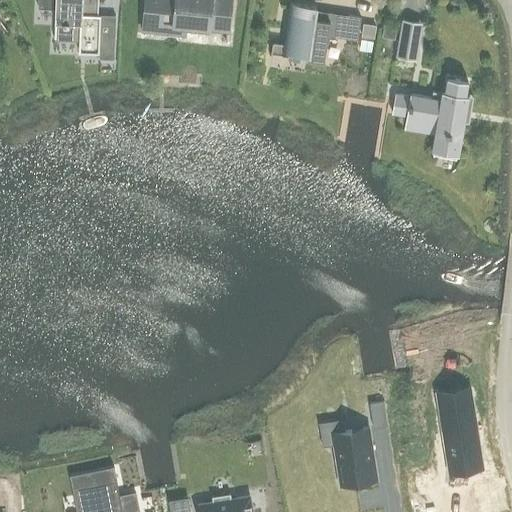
[(38,0),(38,9),(56,10),(55,23),(64,24),(64,27),(69,27),(69,24),(80,24),(79,42),(79,53),(99,54),(99,60),(114,61),(115,41),(97,40),(98,16),(98,0),(38,0)]
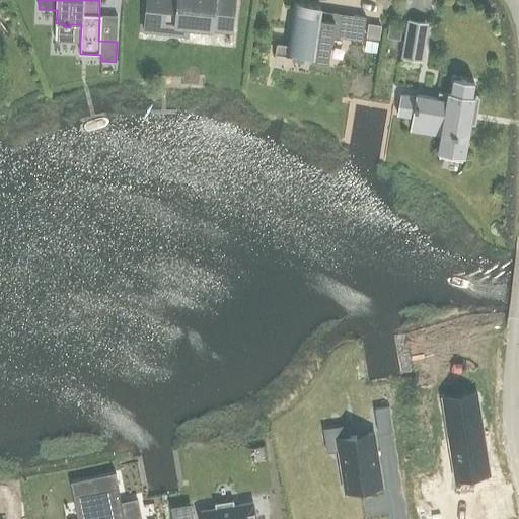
[(148,0),(146,20),(145,35),(147,35),(148,23),(163,24),(169,32),(179,32),(188,26),(230,30),(228,44),(230,44),(234,0),(148,0)]
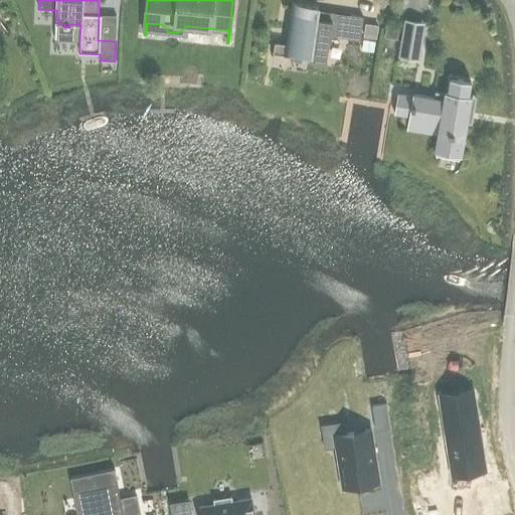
[(292,4),(285,51),(307,54),(309,55),(309,60),(326,63),(333,22),(329,22),(317,20),(317,19),(319,8),(315,7),(294,4),(292,4)]
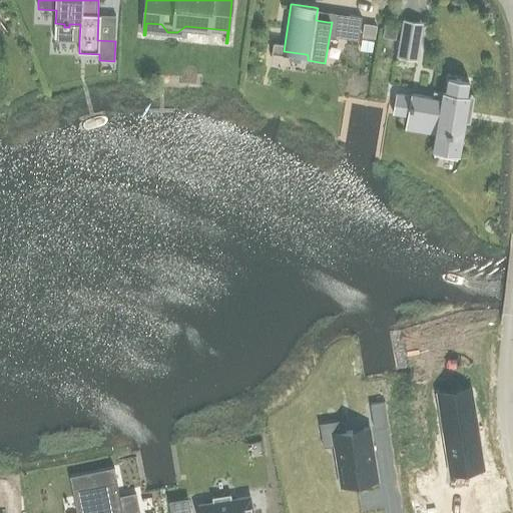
[(349,19),(346,38),(356,40),(358,40),(358,41),(359,41),(362,18),(361,18),(361,19),(349,17),(349,19)]
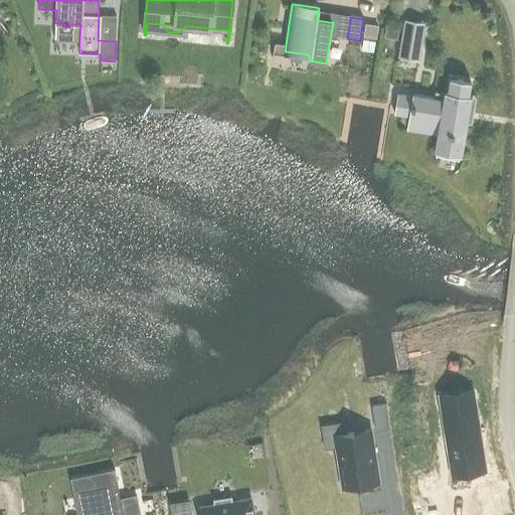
[(365,24),(363,37),(376,39),(378,26),(365,24)]
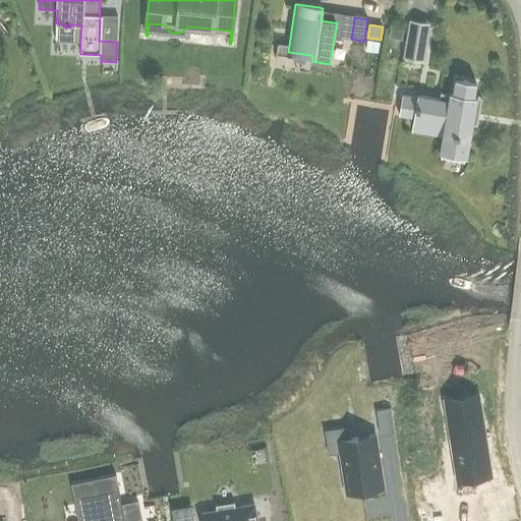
[(391,25),(389,39),(402,42),(405,29),(391,25)]
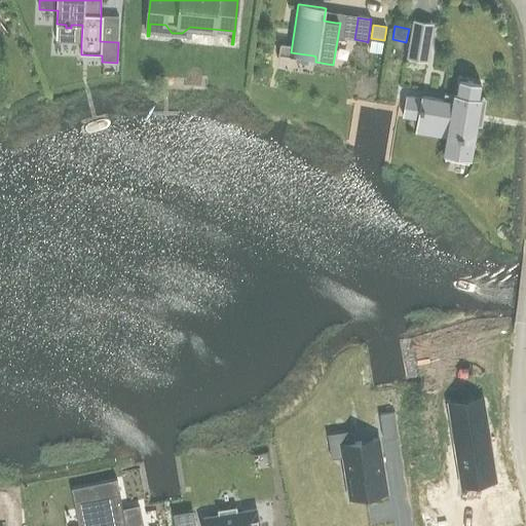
[(382,43),(371,41),(370,52),(381,54),(382,43)]
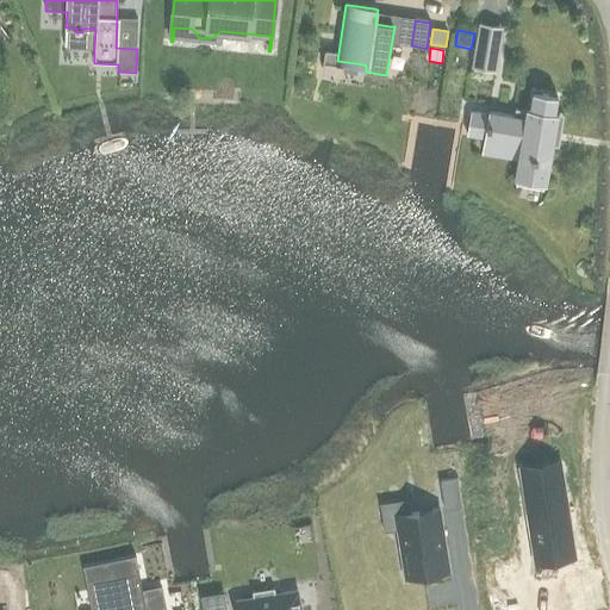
[(475,53),(473,69),(496,73),(499,56),(475,53)]
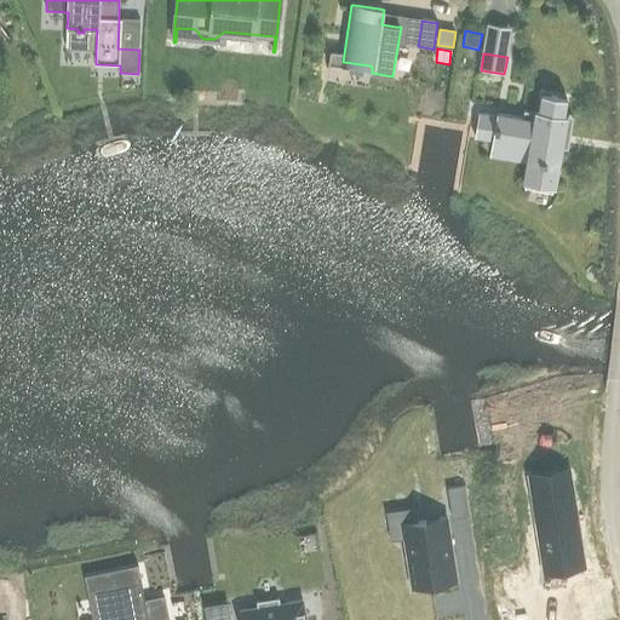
[(480,113),(476,137),(493,141),(493,143),(530,149),(524,183),(556,188),(567,116),(564,116),(567,99),(543,96),(540,112),(537,110),(535,120),(498,114),(498,116),(480,113)]
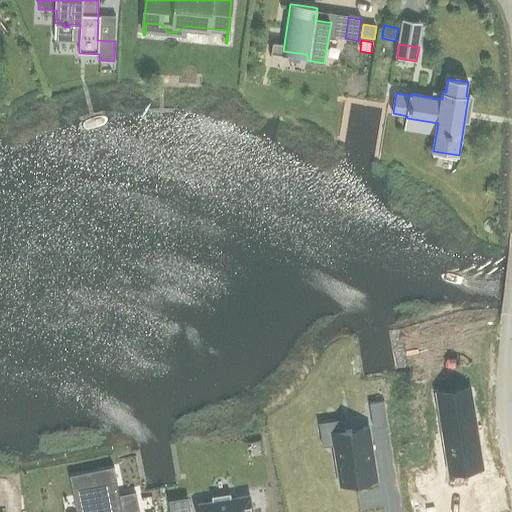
[(472,396),(440,401),(451,475),(483,470),(472,396)]
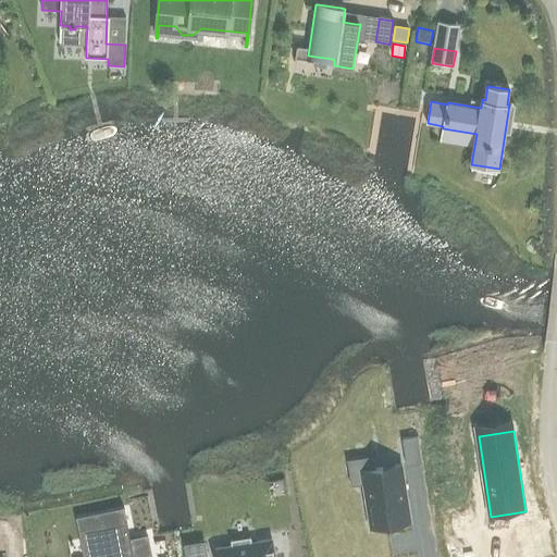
[(418,436),(401,440),(406,467),(422,465),(418,436)]
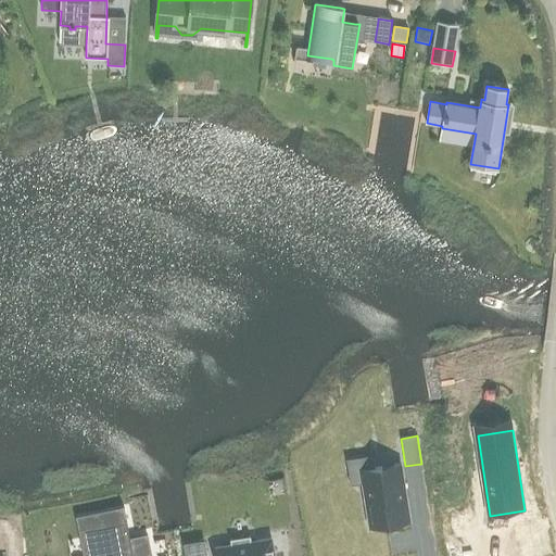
[(399,465),(361,470),(369,528),(408,521),(399,465)]
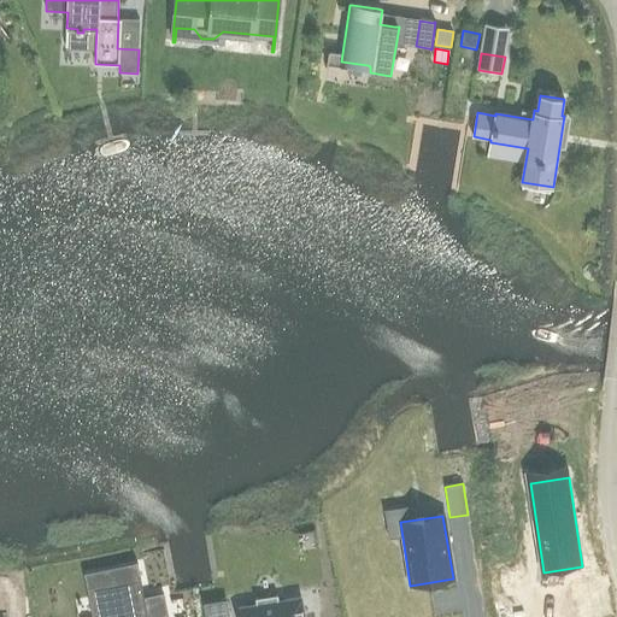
[(515,534),(482,540),(487,575),(521,570),(515,534)]
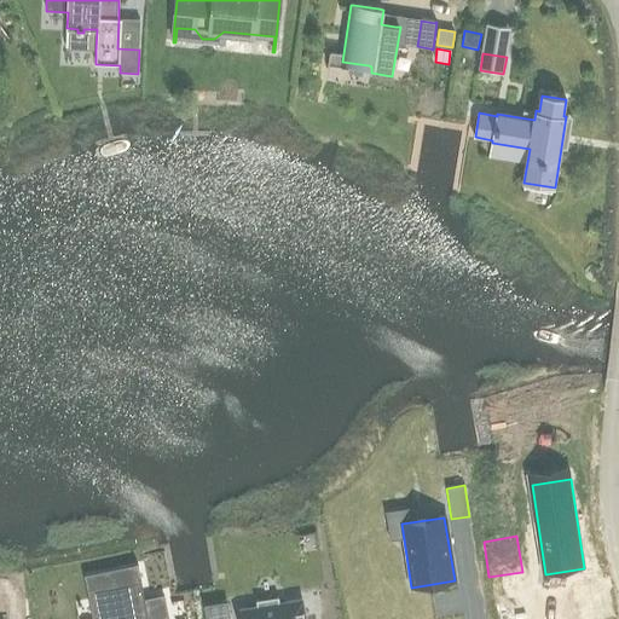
[(142,582),(94,591),(99,618),(167,618),(163,597),(145,601),(142,582)]
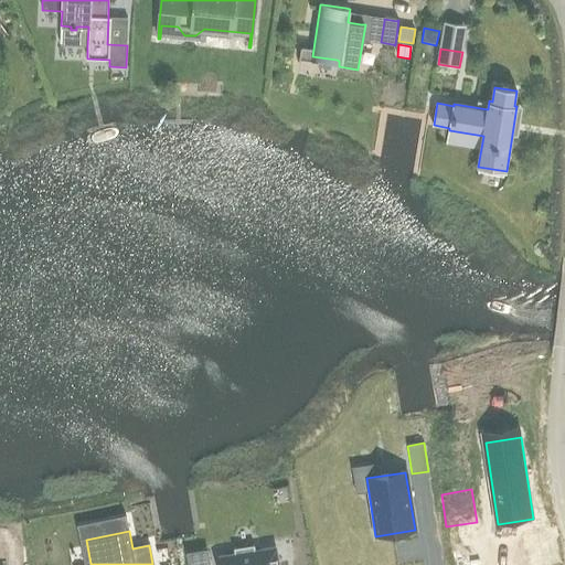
[(234,554),(221,556),(222,564),(278,564),(276,547),(255,551),(254,544),(233,547),(234,554)]
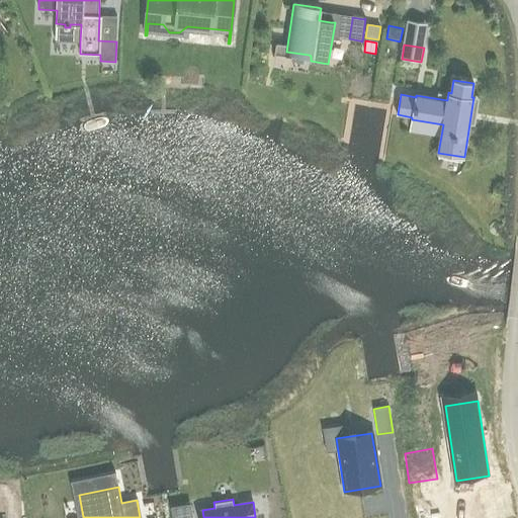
[(192,517),(190,504),(171,507),(173,517),(192,517)]
